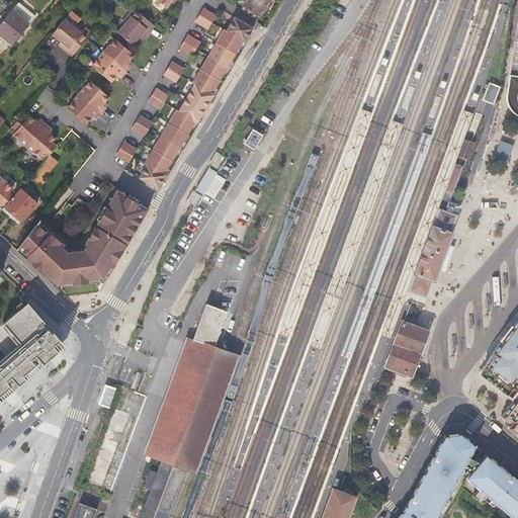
[(257,18),(270,0),(269,0),(246,0),(242,6),(257,18)]
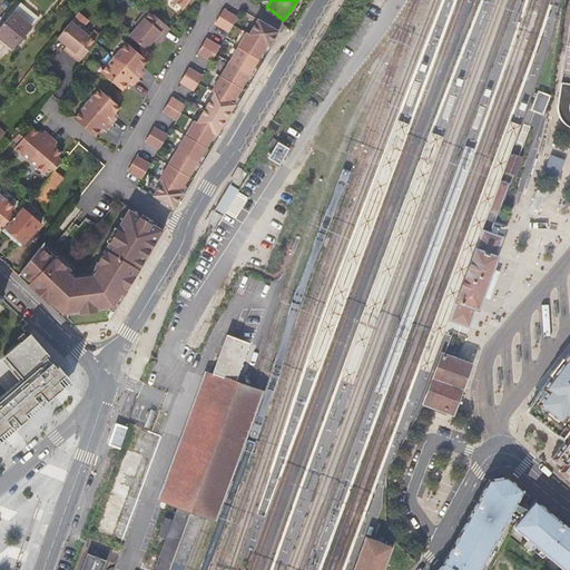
[(170,28),(154,15),(148,9),(135,23),(138,27),(130,37),(146,50),(155,41),(157,43),(170,28)]
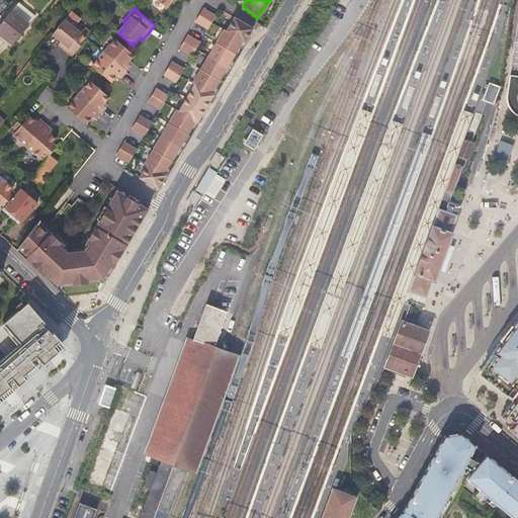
[(202,8),(198,14),(212,22),(217,16),(202,8)]
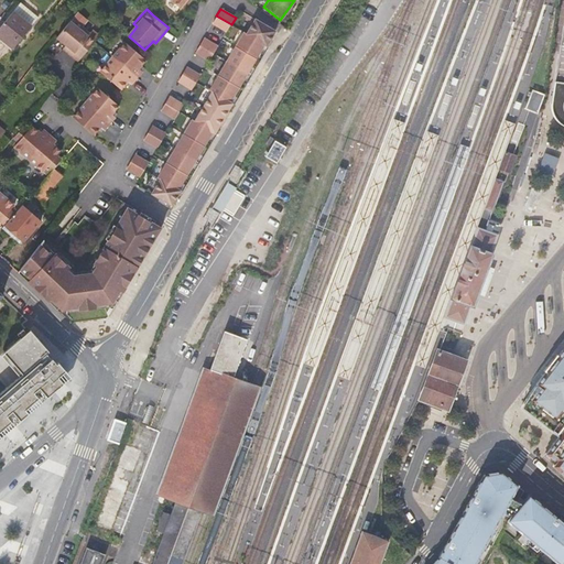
[(0,39),(12,49),(30,28),(38,19),(28,11),(21,19),(12,12),(0,26),(0,39)]
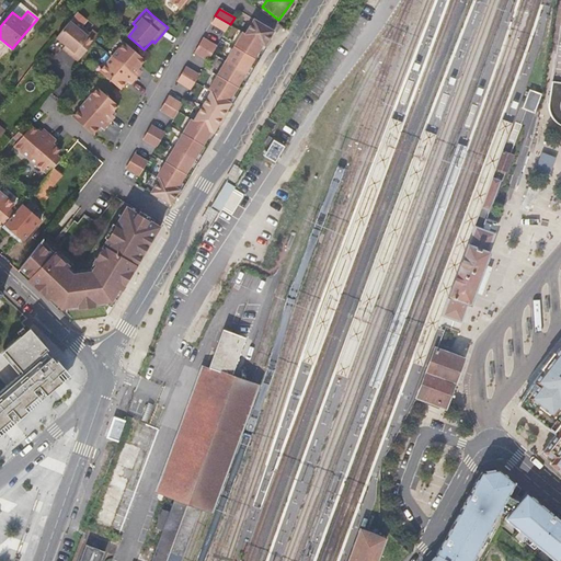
[(215,15),(212,23),(226,32),(230,24),(215,15)]
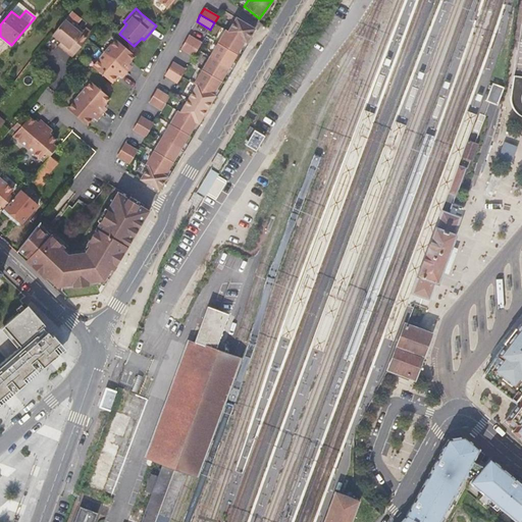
[(255,29),(237,17),(228,32),(245,41),(247,42),(255,29)]
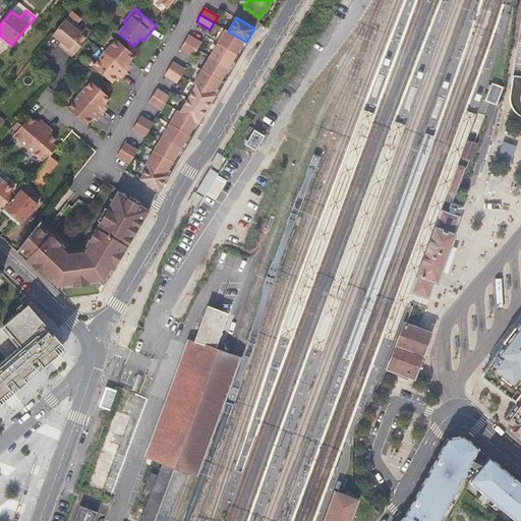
[(514,114),(516,116),(518,117),(520,119),(520,118),(520,18),(519,29),(517,44),(513,66),(509,93),(509,100),(509,105),(511,110),(513,113),(514,114)]
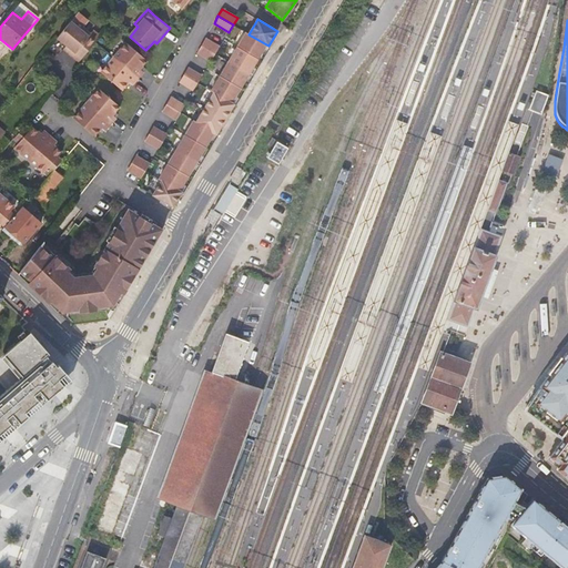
[(98,38),(83,26),(80,30),(70,21),(57,38),(67,46),(64,49),(80,61),(84,54),(95,41),(98,39),(98,38)]
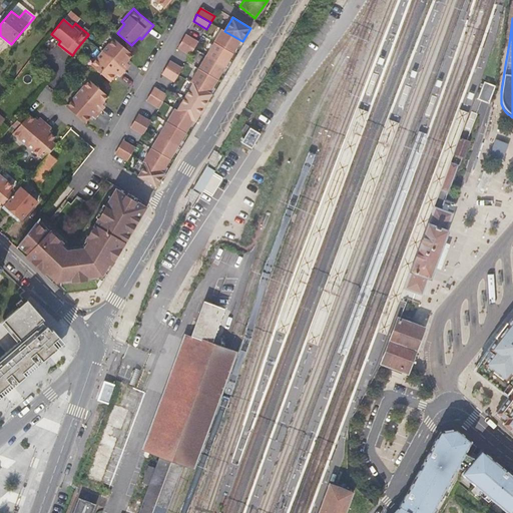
[(224,31),(222,29),(214,42),(232,53),(240,40),(224,31)]
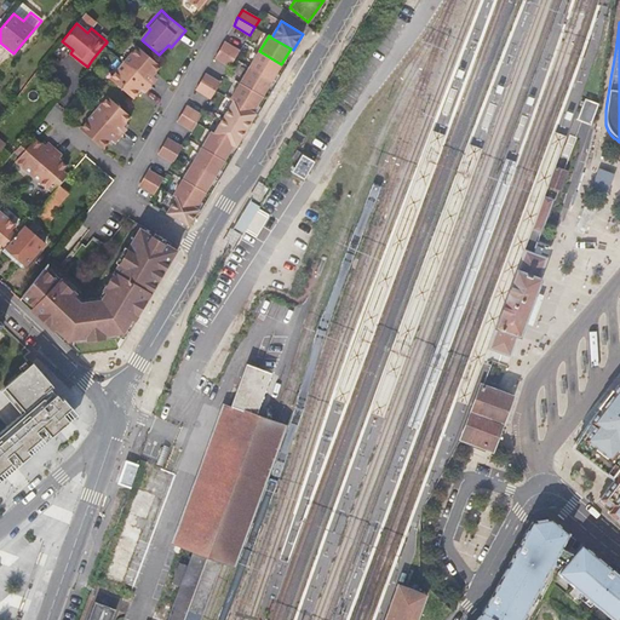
[(240,51),(224,41),(219,50),(235,58),(240,51)]
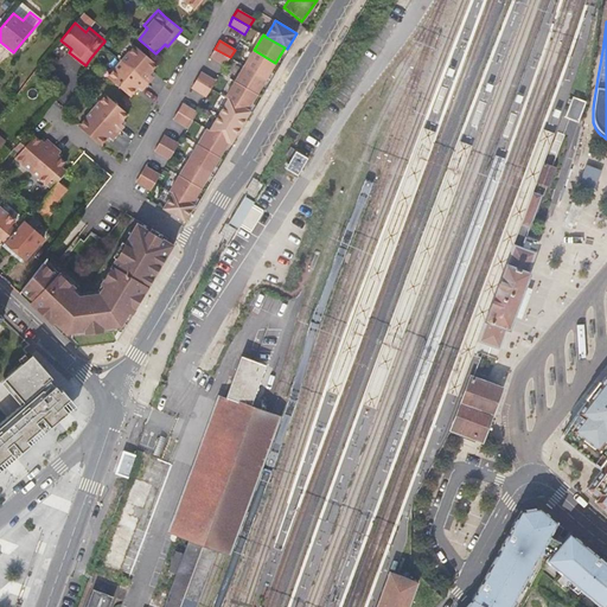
[(159,65),(136,46),(122,62),(148,84),(154,78),(151,75),(159,65)]
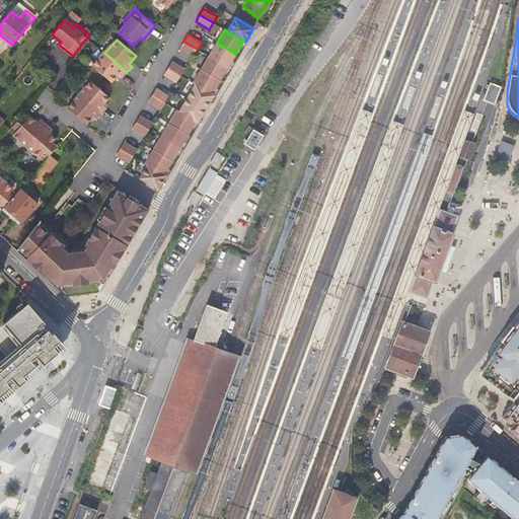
[(197,49),(183,42),(179,48),(194,56),(197,49)]
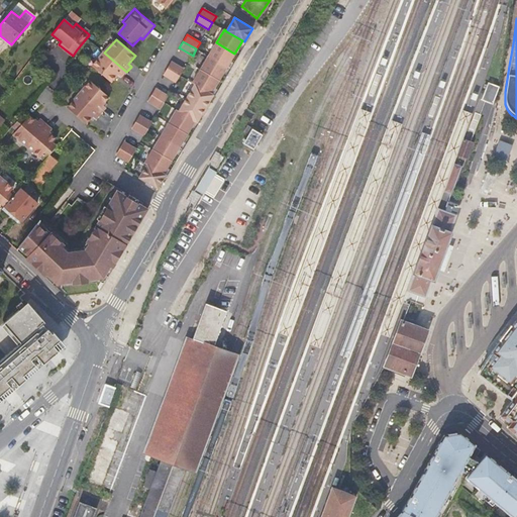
[(234,54),(216,42),(208,56),(226,67),(234,54)]
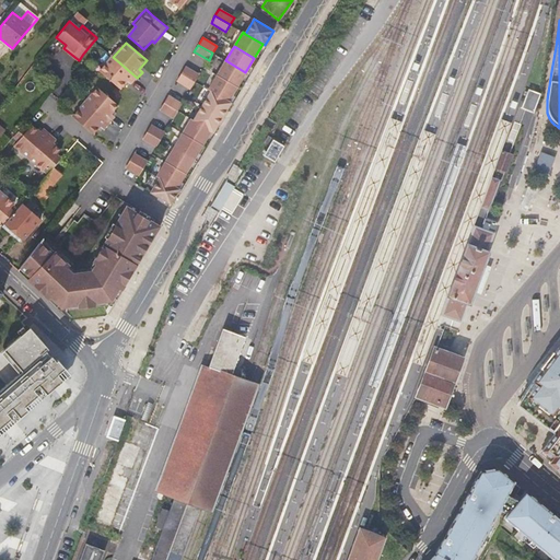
[(137,78),(113,57),(101,72),(112,82),(121,90),(128,81),(131,84),(137,78)]
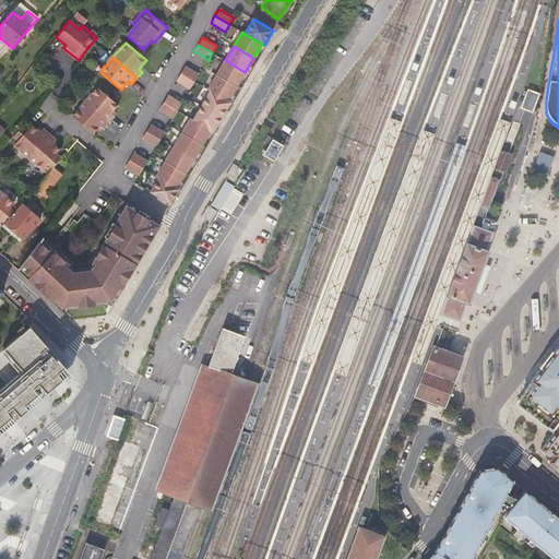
[(245,72),(225,60),(216,75),(236,86),(245,72)]
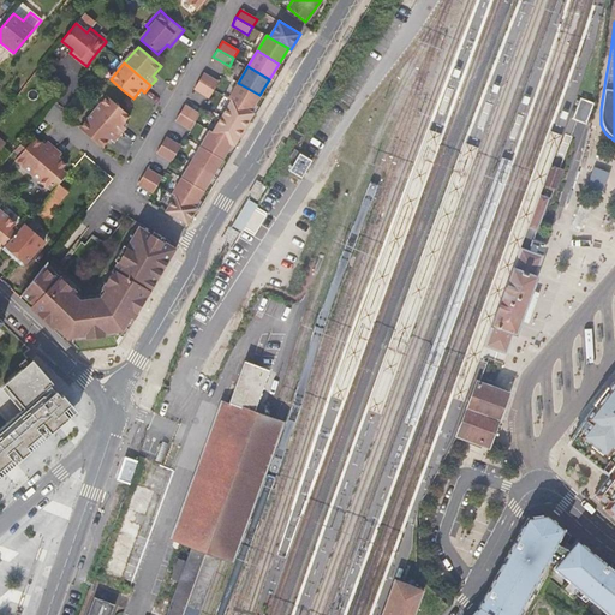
[(220,82),(203,72),(198,81),(215,90),(220,82)]
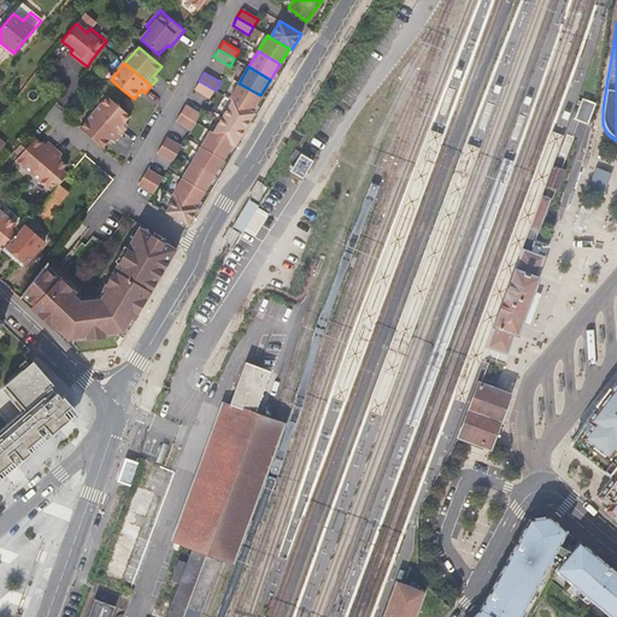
[(216,90),(199,81),(195,88),(211,98),(216,90)]
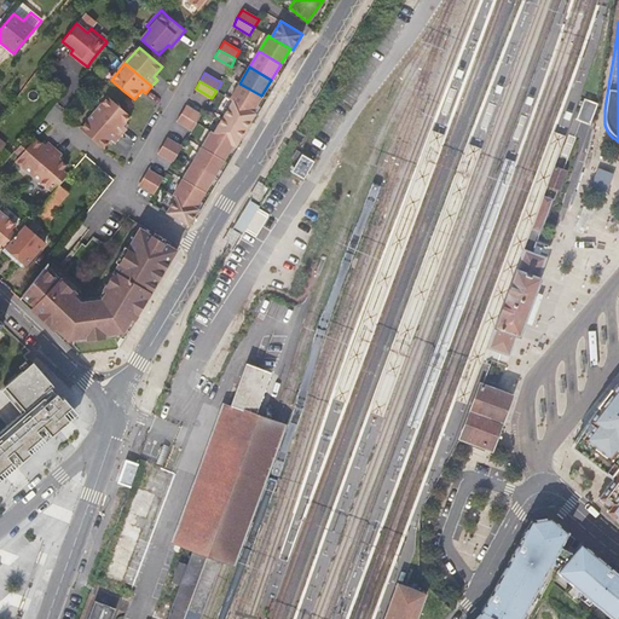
[(261,96),(239,84),(230,99),(233,100),(253,113),(261,96)]
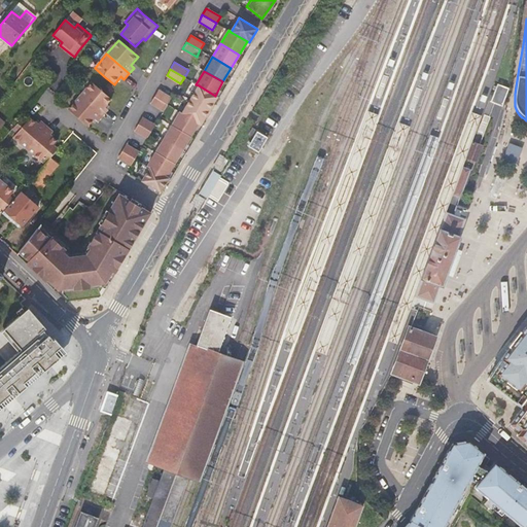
[(112,100),(93,83),(81,97),(103,116),(108,110),(105,108),(112,100)]
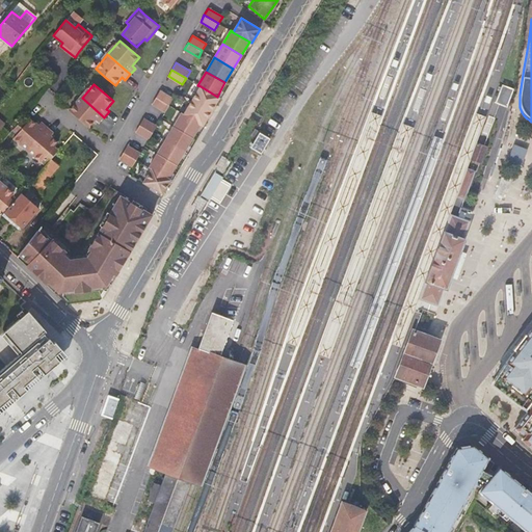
[(507,106),(513,89),(504,85),(497,102),(500,103),(507,106)]
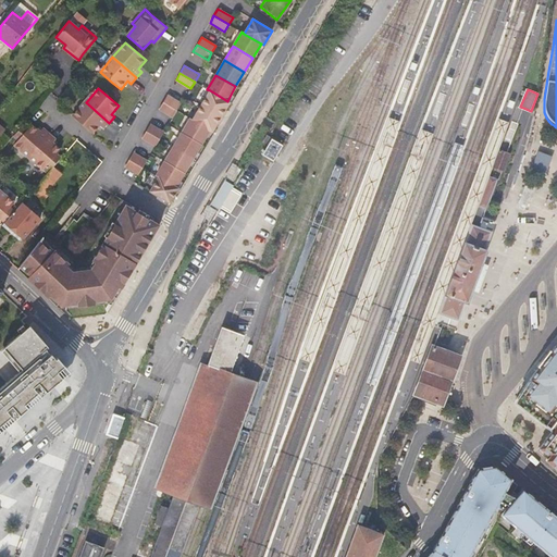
[(227,101),(210,90),(201,104),(221,116),(230,102),(227,101)]
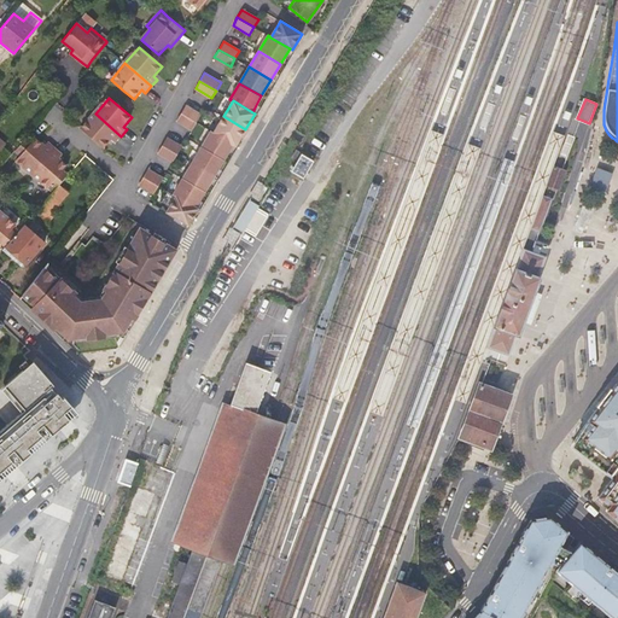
[(202,115),(185,105),(180,114),(197,123),(202,115)]
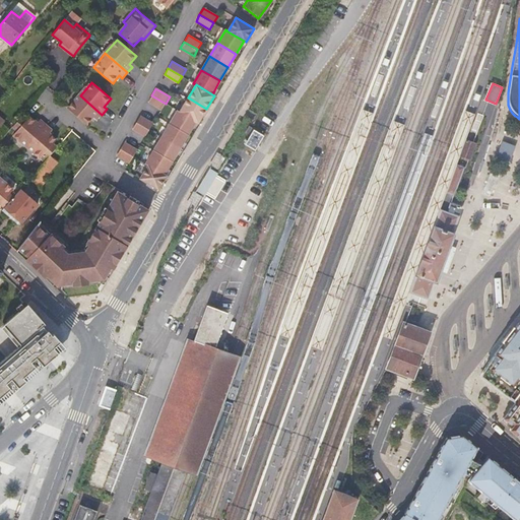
[(102,115),(80,95),(68,109),(79,118),(87,125),(94,118),(98,121),(102,115)]
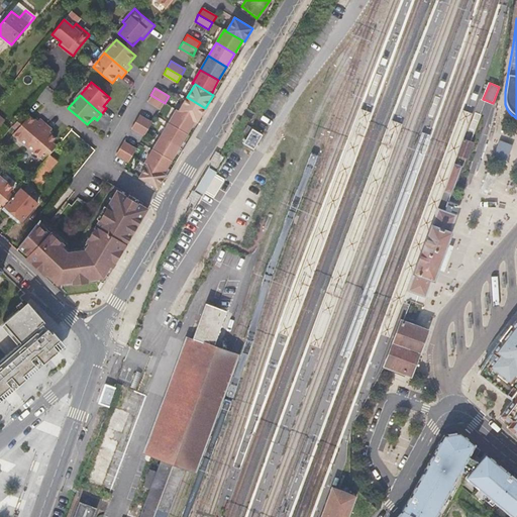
[(165,103),(150,95),(147,101),(161,109),(165,103)]
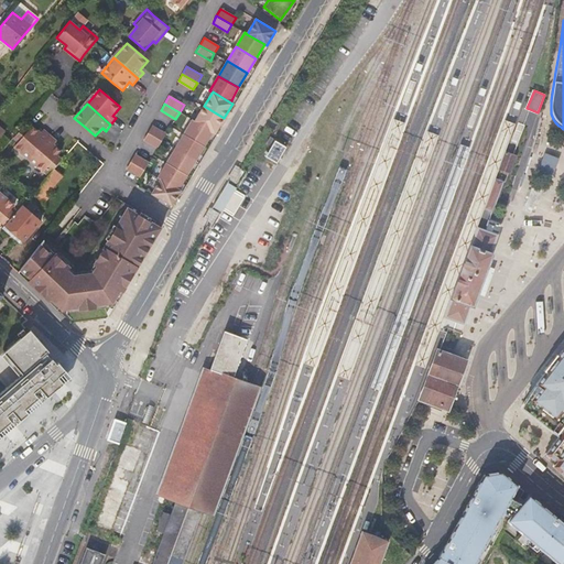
[(224,118),(204,106),(195,121),(213,131),(215,133),(224,118)]
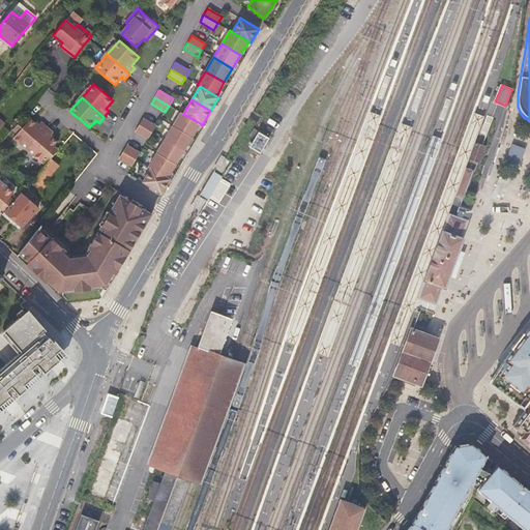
[(183,114),(181,113),(173,126),(192,138),(200,123),(183,114)]
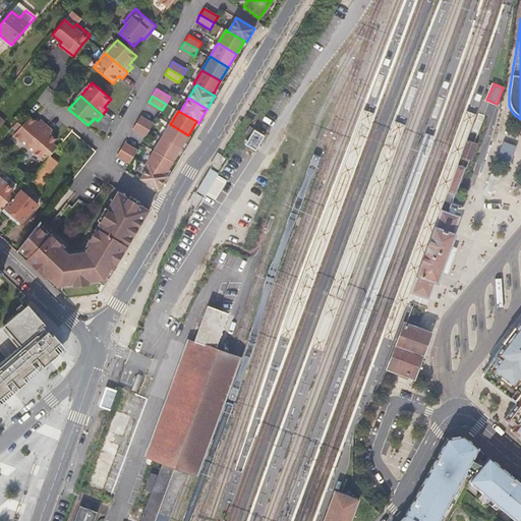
[(405,298),(408,291),(416,270),(418,265),(419,261),(420,257),(424,248),(429,236),(431,230),(438,214),(442,203),(445,195),(447,190),(457,163),(461,154),(467,138),(470,130),(476,115),(470,113),(466,112),(382,337),(390,339),(397,319),(405,298)]
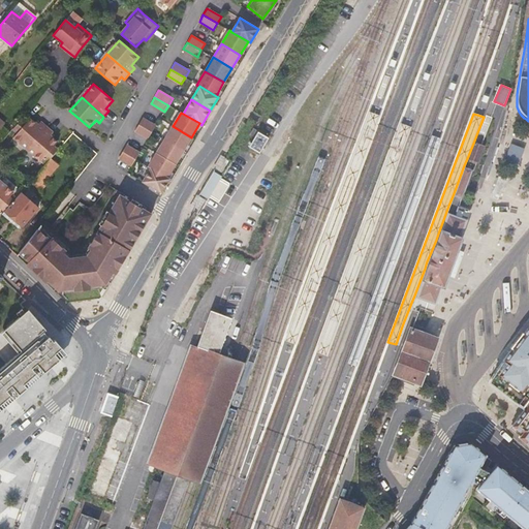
[(38,125),(30,118),(28,121),(23,117),(11,130),(16,134),(13,137),(27,149),(47,127),(40,122),(38,125)]
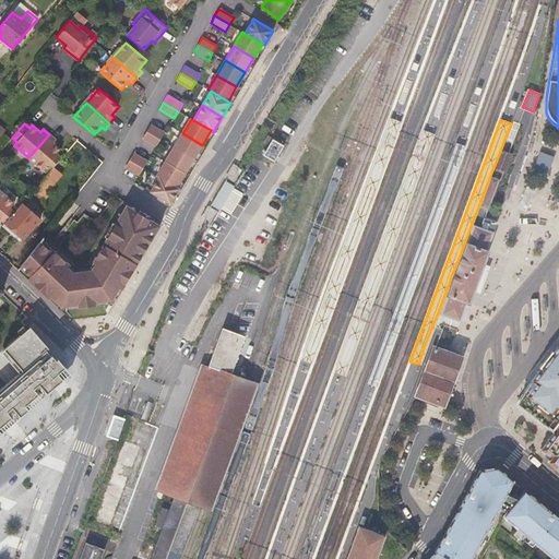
[(165,132),(151,125),(146,131),(161,140),(165,132)]
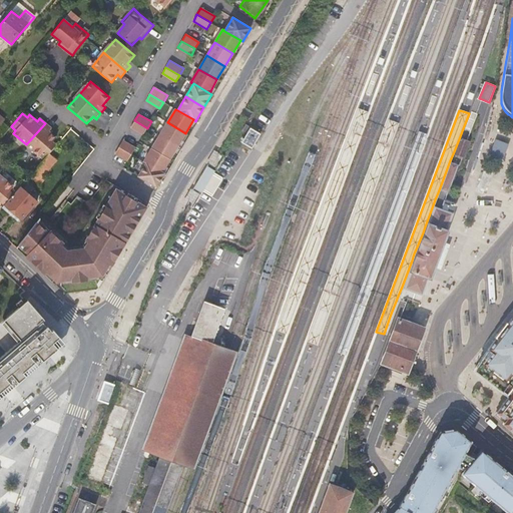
[(147,128),(134,120),(130,127),(143,134),(147,128)]
